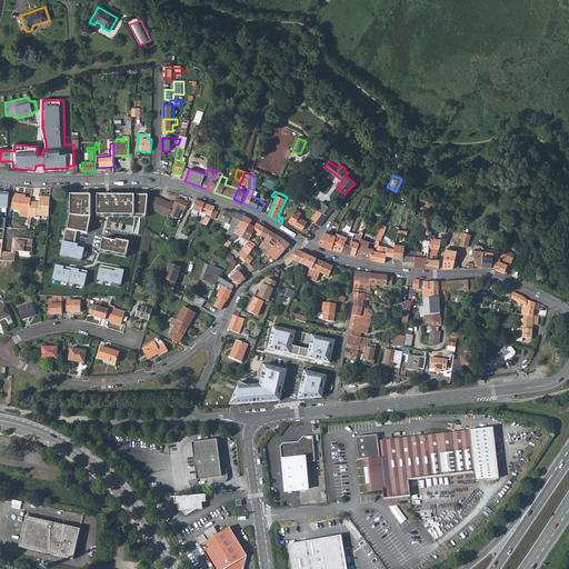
[(0,198),(0,207),(8,208),(10,193),(1,192),(0,198)]
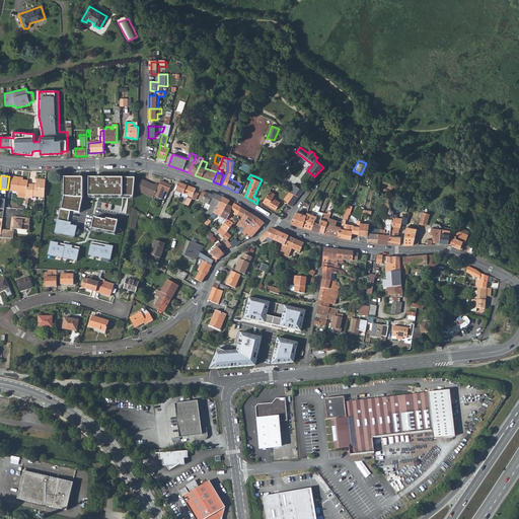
[(65,195),(62,207),(80,211),(82,196),(82,175),(64,175),(65,195)]
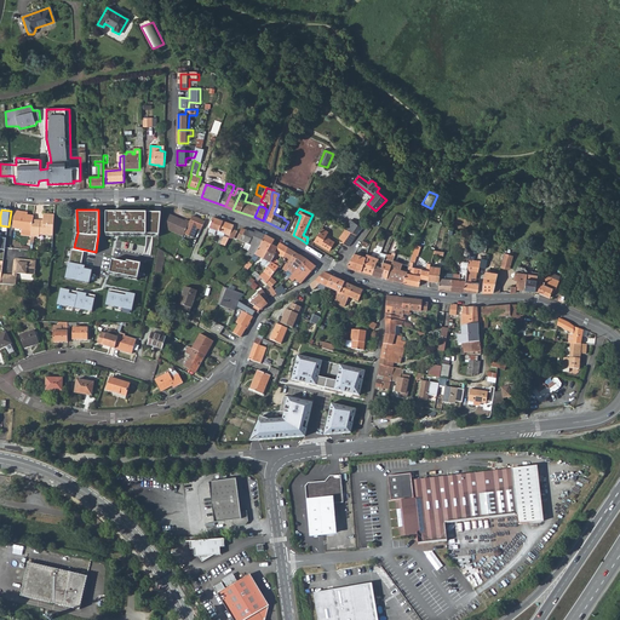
[(160,211),(107,210),(105,231),(159,233),(160,211)]
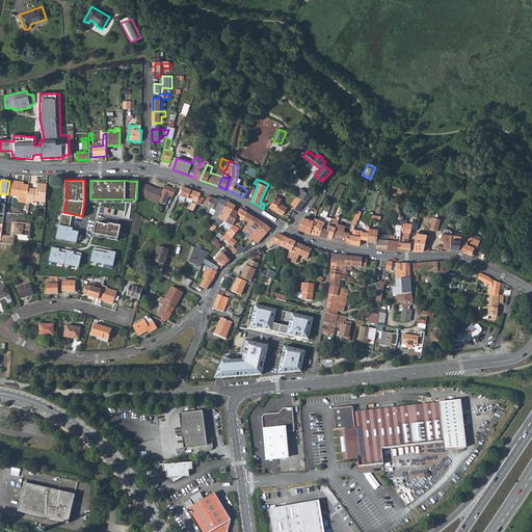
[(18,182),(14,181),(11,196),(28,198),(29,187),(30,186),(24,185),(18,184),(18,182)]
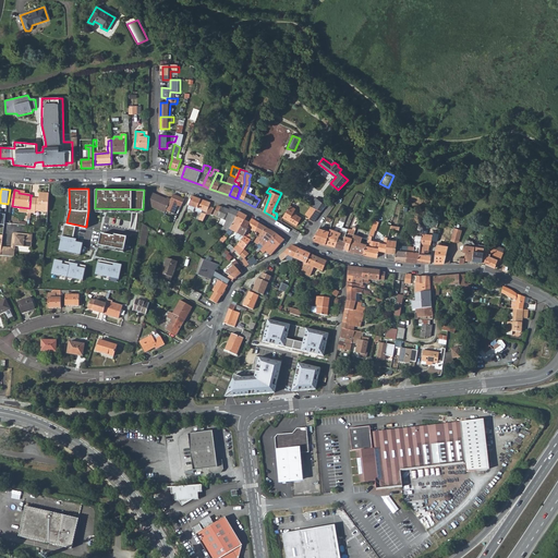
[(40,192),(39,197),(39,201),(37,201),(37,197),(31,196),(29,208),(29,211),(36,213),(37,210),(49,211),(50,193),(40,192)]
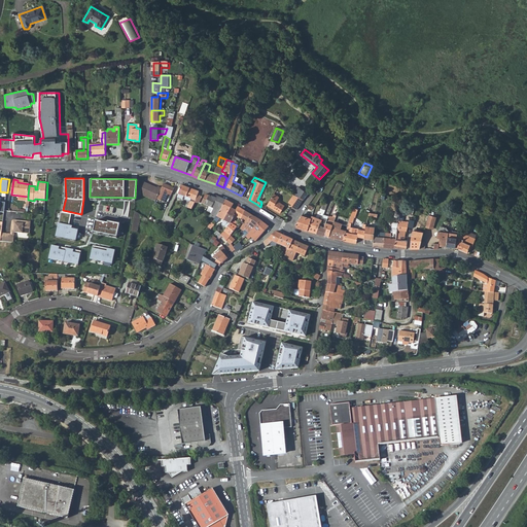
[(140,196),(156,203),(162,188),(157,187),(156,188),(143,183),(140,192),(140,196)]
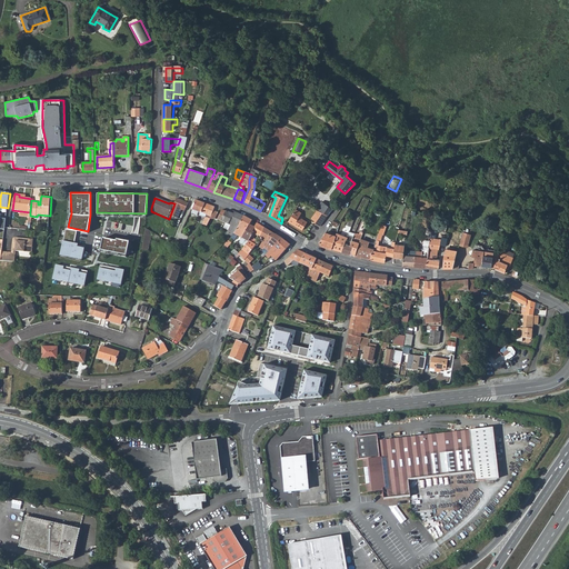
[(175,203),(170,216),(178,219),(182,210),(185,211),(189,202),(177,198),(175,203)]
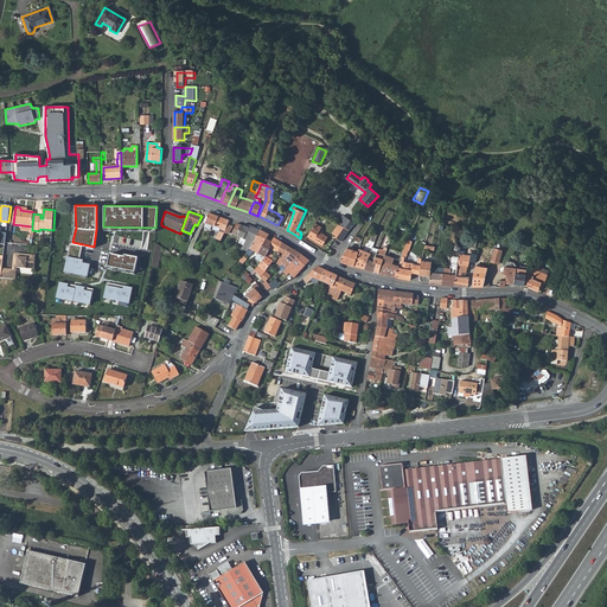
[(217,217),(209,215),(205,224),(212,227),(215,228),(221,229),(216,240),(221,242),(229,222),(225,221),(217,217)]
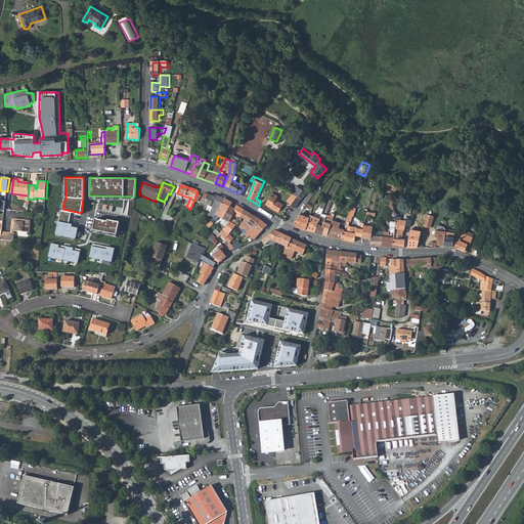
[(306,193),(296,187),(293,193),(302,199),(306,193)]
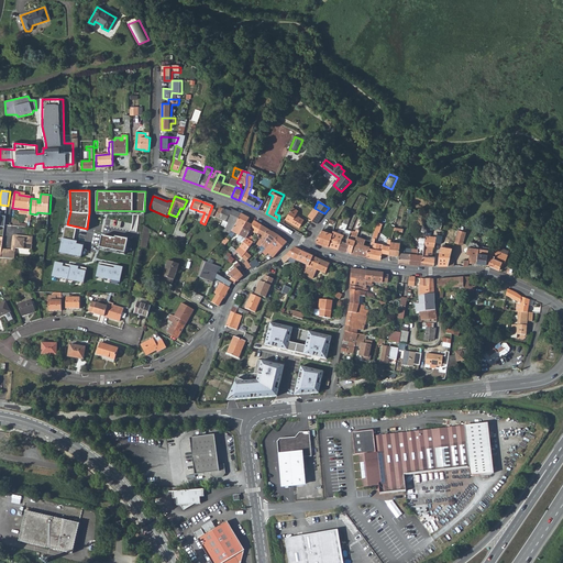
[(216,218),(223,221),(222,225),(227,227),(225,230),(230,232),(241,214),(232,210),(231,212),(220,208),(216,218)]
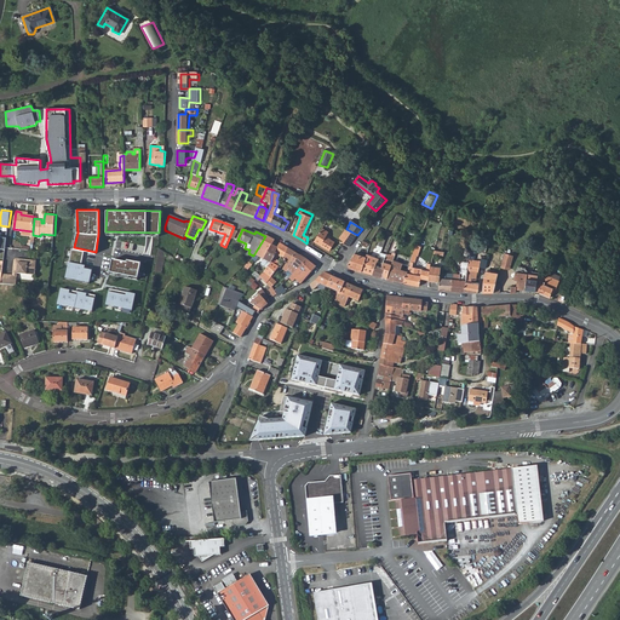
[(329,233),(322,229),(315,242),(320,245),(319,245),(329,251),(336,242),(328,239),(327,237),(328,235),(329,233)]
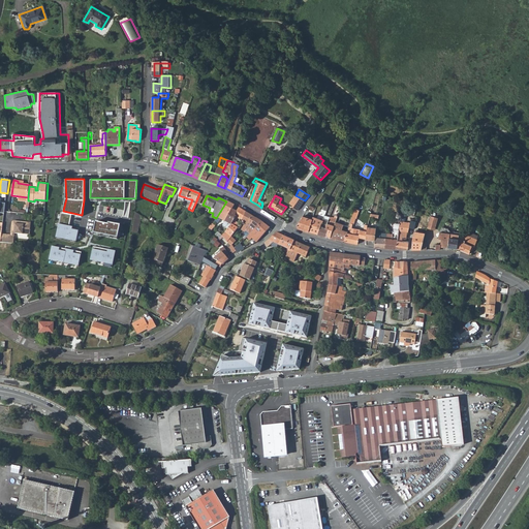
[(305,200),(296,195),(289,203),(292,205),(291,207),(298,211),(305,200)]
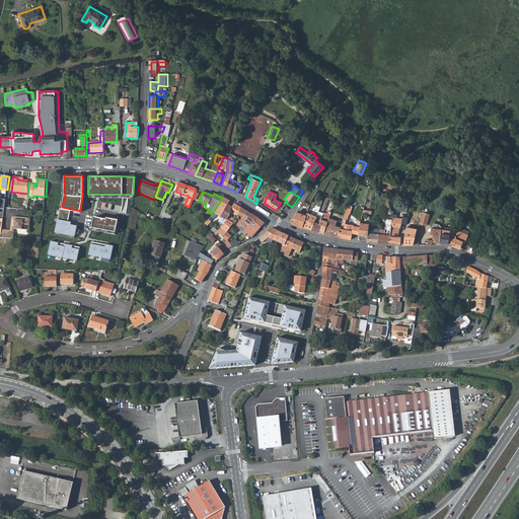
[(219,216),(222,218),(227,211),(226,210),(228,206),(230,202),(222,198),(212,214),(210,219),(208,219),(205,223),(208,225),(212,220),(211,220),(215,216),(214,216),(216,213),(219,216)]
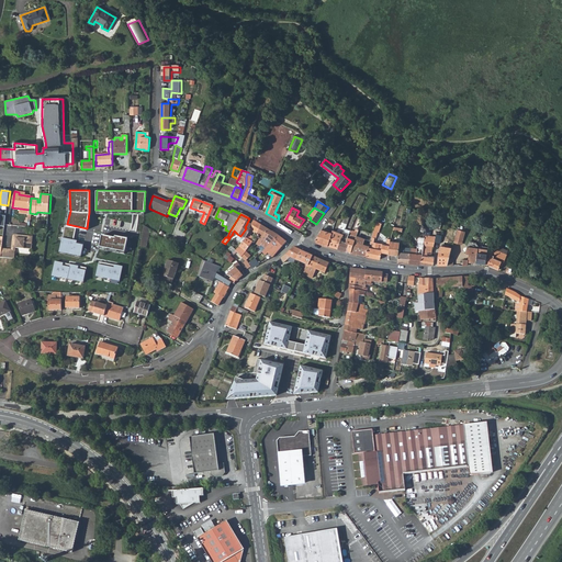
[(262,226),(255,222),(253,226),(250,231),(251,232),(249,234),(254,237),(256,233),(257,234),(262,226)]
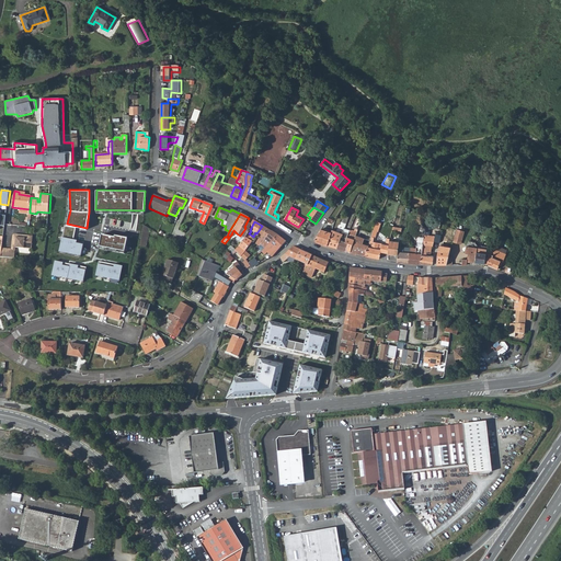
[(252,226),(247,222),(244,227),(245,228),(240,236),(244,240),(249,233),(251,231),(250,230),(252,226)]
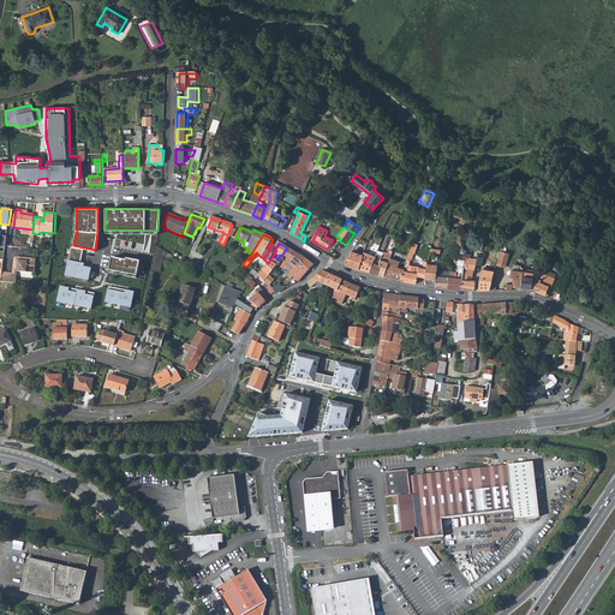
[(374,244),(369,254),(375,256),(376,255),(377,250),(380,245),(375,244),(374,244)]
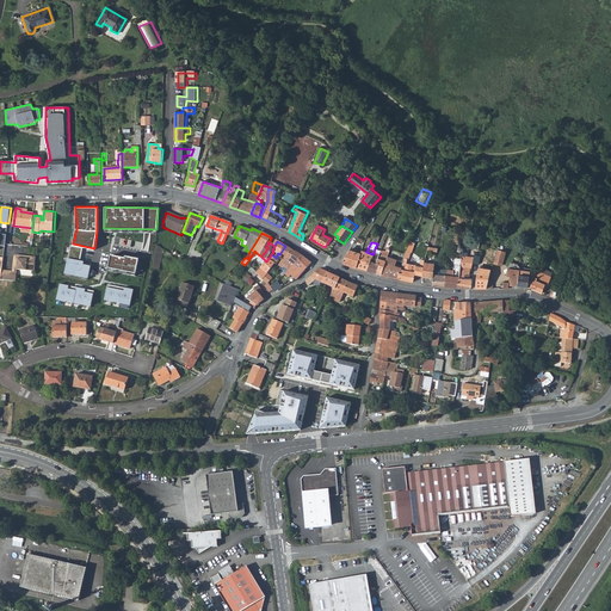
[(281,264),(284,266),(296,252),(285,246),(279,254),(284,257),(281,264)]
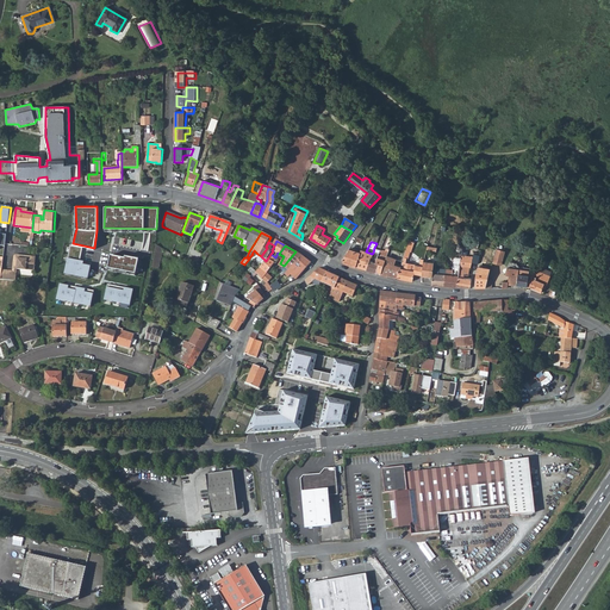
[(160,254),(161,249),(154,247),(150,267),(157,268),(160,254)]
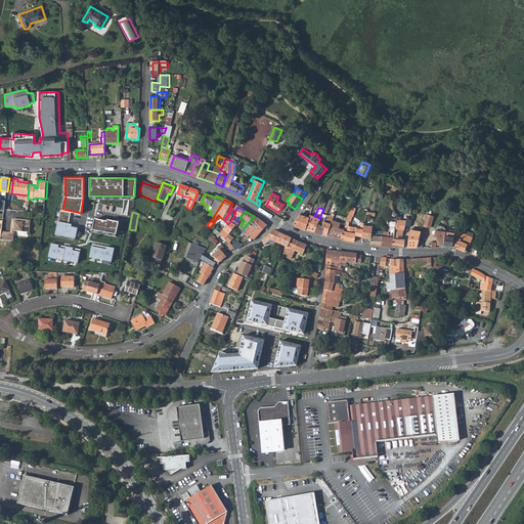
[(406,220),(406,215),(402,214),(398,214),(397,218),(396,223),(395,232),(393,246),(402,248),(403,248),(404,239),(402,238),(404,230),(406,220)]
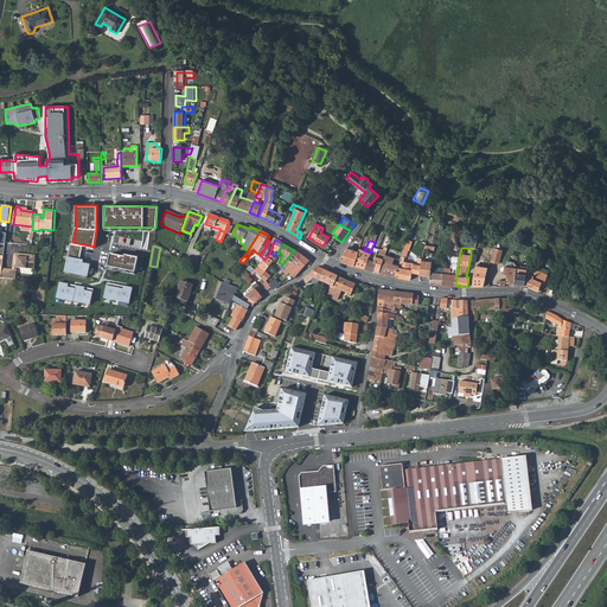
[(364,250),(359,249),(358,255),(353,267),(364,269),(370,253),(364,250)]
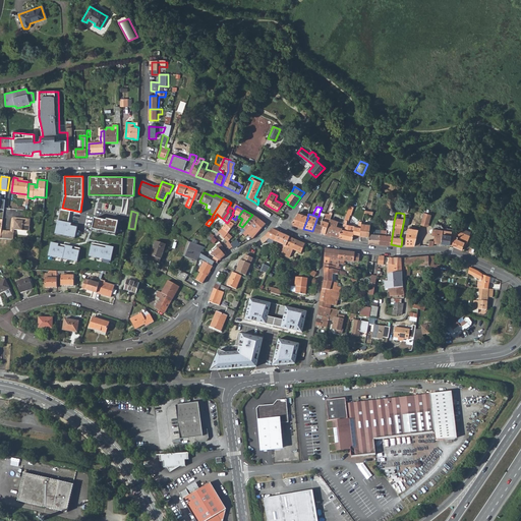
[(328,216),(324,214),(324,218),(321,225),(324,226),(321,233),(325,235),(328,227),(331,219),(332,216),(328,215),(328,216)]
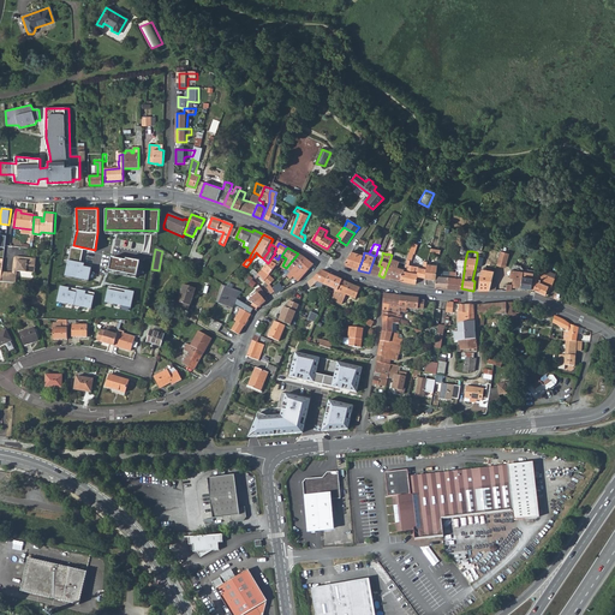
[(285,273),(287,276),(305,258),(298,254),(286,268),(288,269),(285,273)]
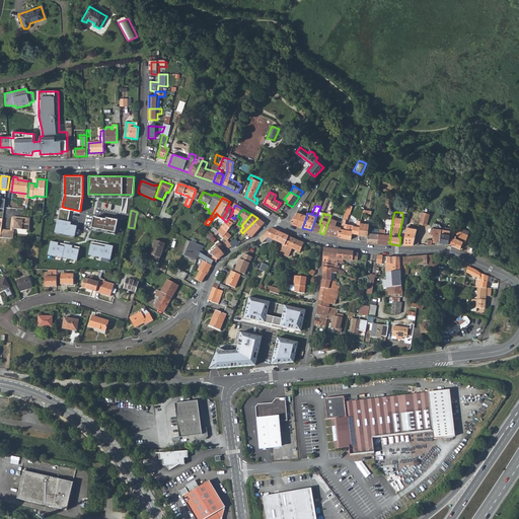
[(306,218),(296,215),(292,221),(292,224),(302,228),(306,218)]
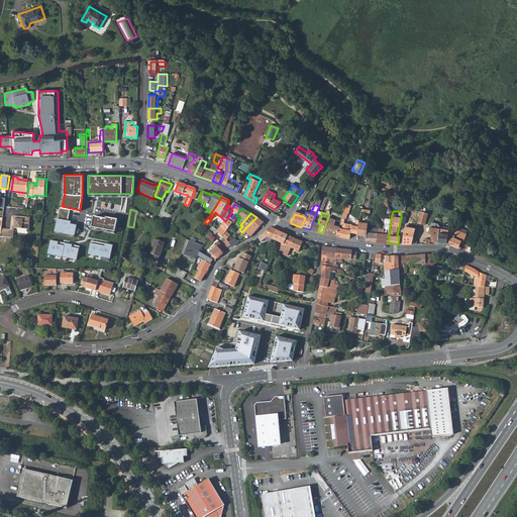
[(321,216),(316,214),(315,215),(310,229),(318,231),(321,224),(318,223),(321,216)]
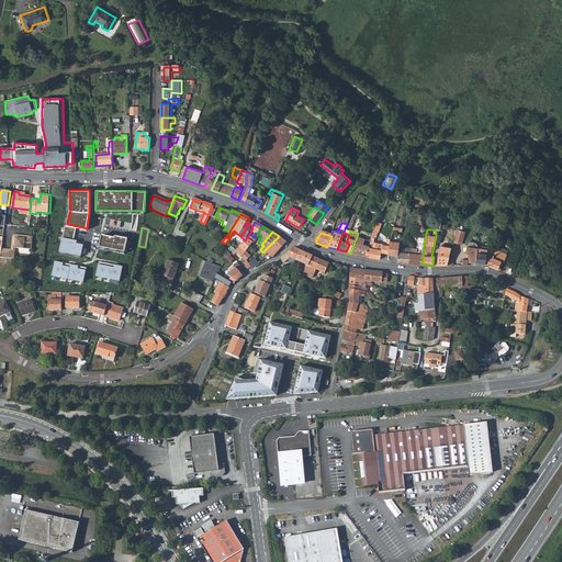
[(125,251),(127,237),(115,235),(114,236),(101,234),(99,246),(125,251)]
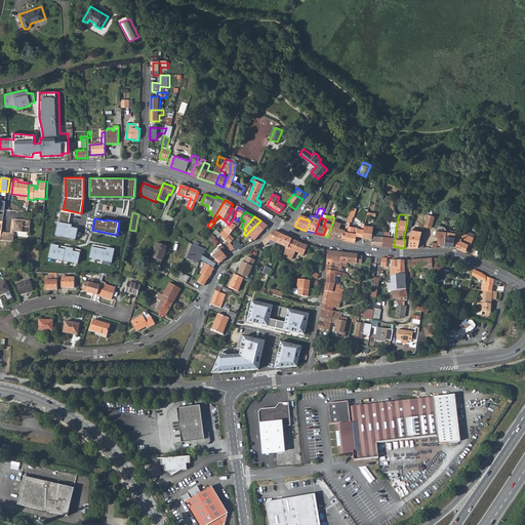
[(235,225),(237,221),(233,218),(229,225),(220,234),(220,235),(226,239),(236,226),(235,225)]
